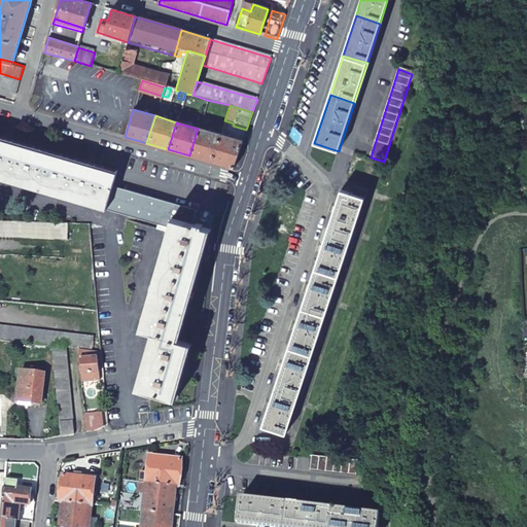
[(219,135),(198,129),(189,155),(211,163),(219,135)]
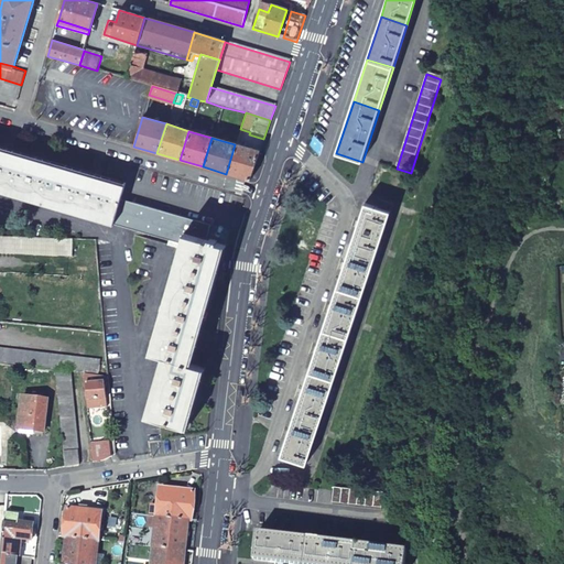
[(249,181),(260,152),(235,144),(226,174),(249,181)]
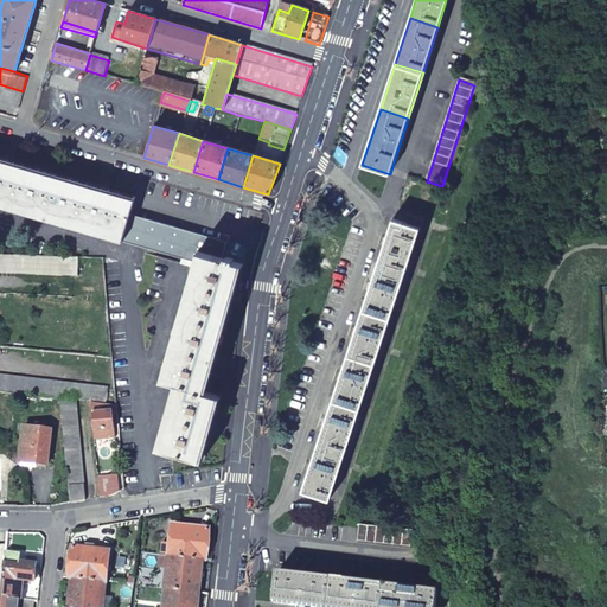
[(133,200),(0,160),(0,210),(120,247),(121,242),(180,260),(178,264),(187,268),(157,378),(171,383),(152,446),(197,459),(216,396),(202,393),(238,266),(219,260),(224,244),(129,215),(133,200)]
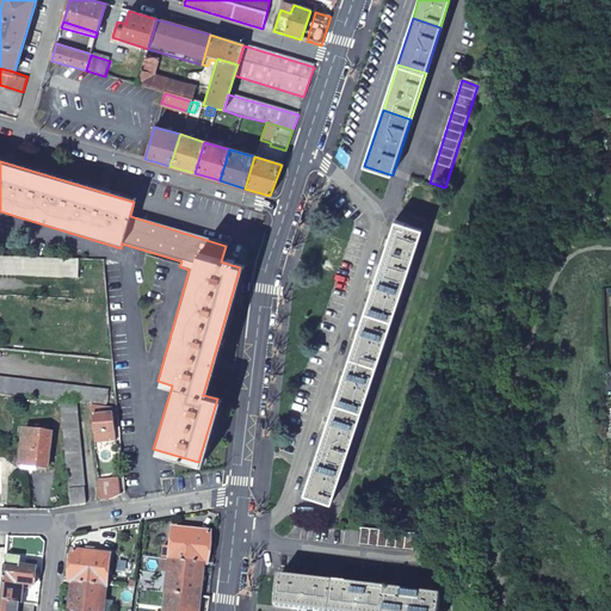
[(380,270),(407,279),(426,224),(413,220),(409,228),(395,223),(380,270)]
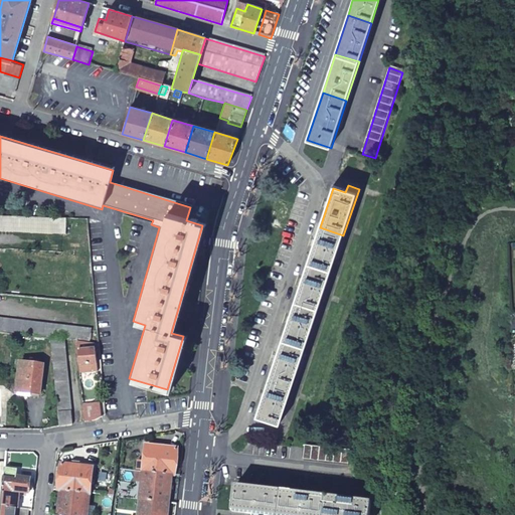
[(5,215),(4,228),(61,231),(63,217),(5,215)]
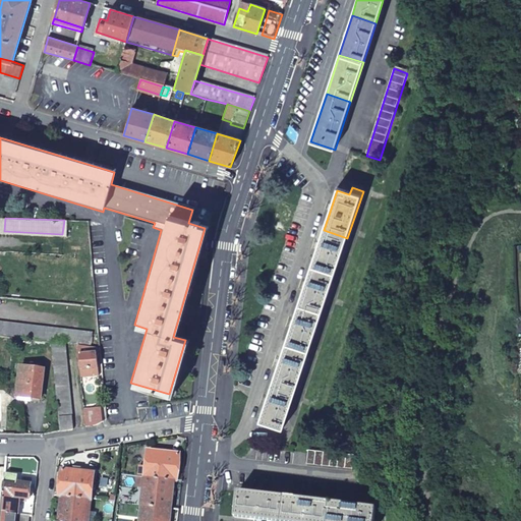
[(310,268),(334,277),(347,238),(324,230),(310,268)]
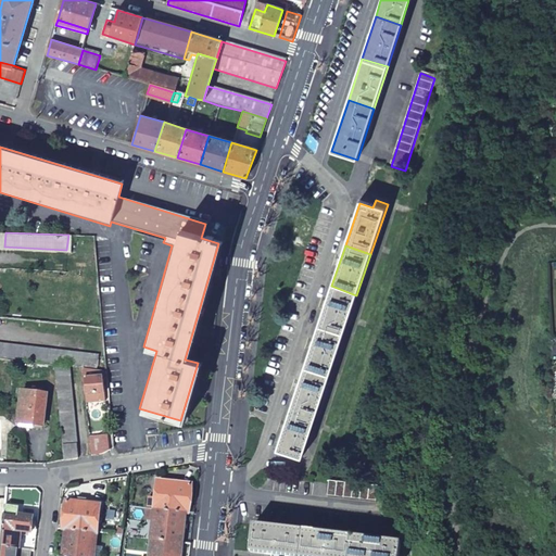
[(317,327),(342,336),(356,295),(331,286),(317,327)]
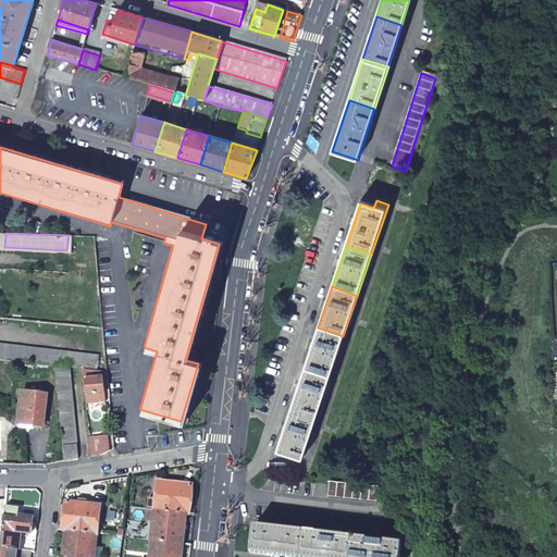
[(302,369),(329,378),(343,336),(318,327),(302,369)]
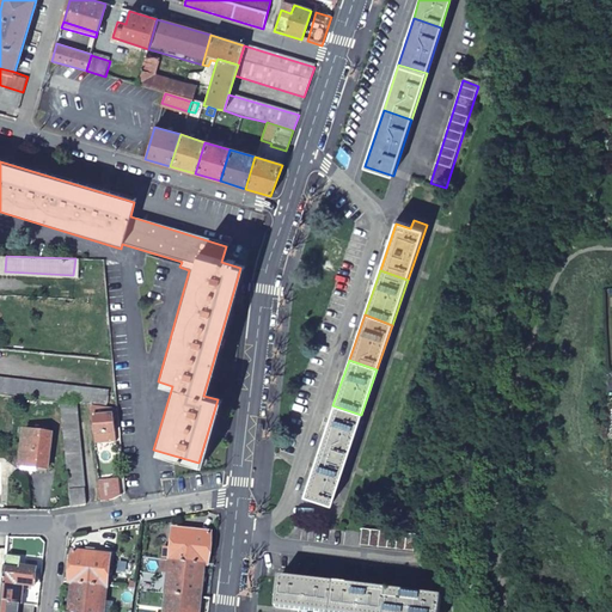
[(0,395),(57,402),(73,404),(89,405),(105,408),(106,392),(0,378),(0,395)]
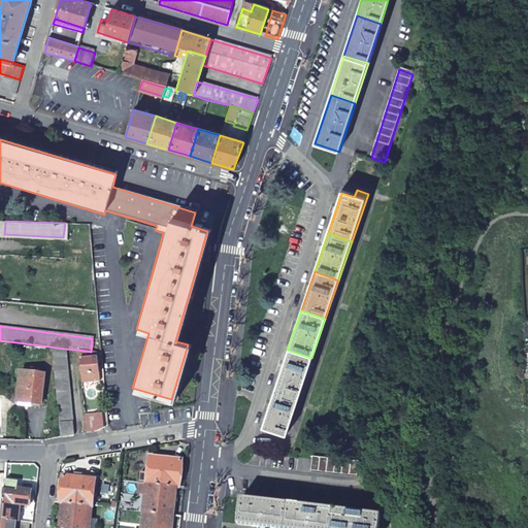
[(50,347),(57,438),(70,436),(63,349),(50,347)]
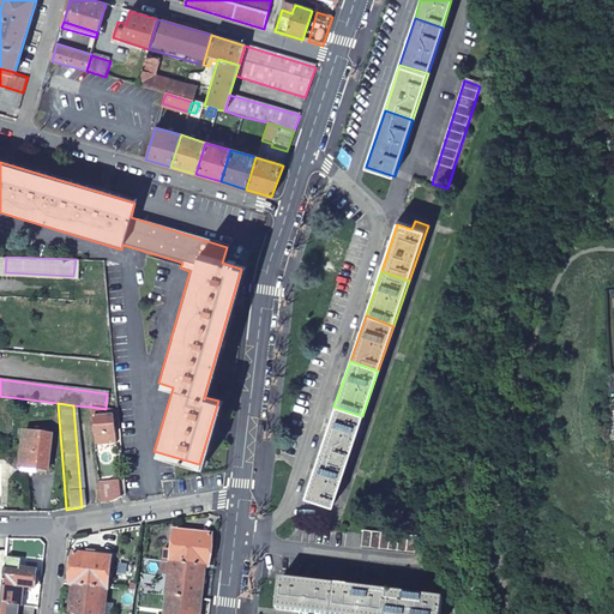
[(113,417),(116,417),(115,410),(106,409),(89,407),(92,452),(114,451),(113,417)]
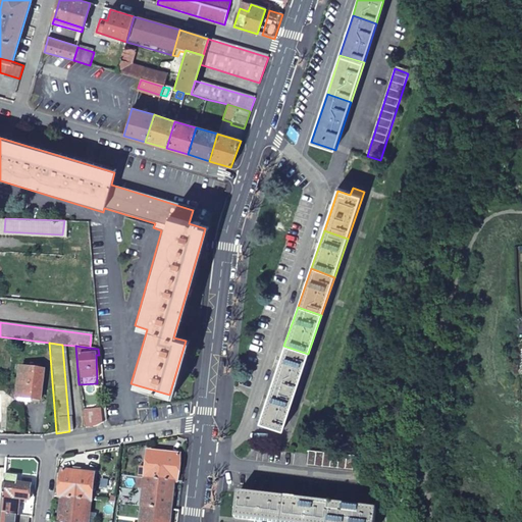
[(283,346),(271,384),(295,393),(308,354),(283,346)]
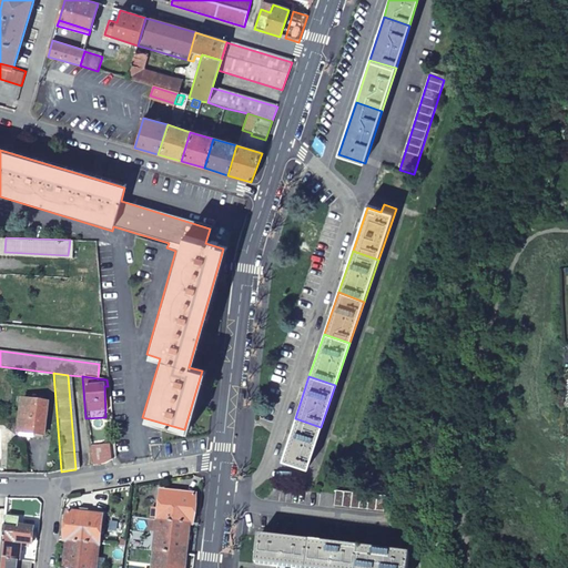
[(44,403),(20,399),(14,432),(40,436),(44,403)]
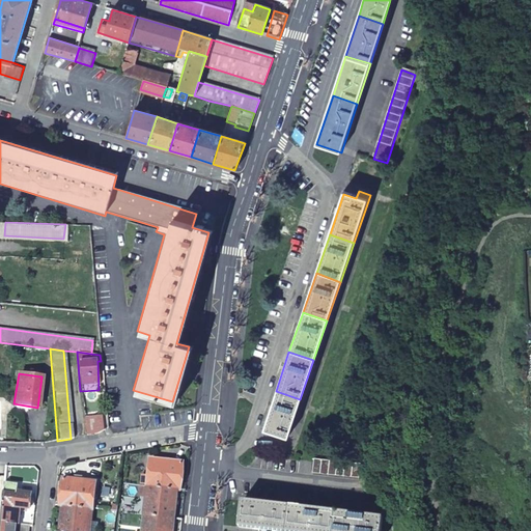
[(276,391),(261,430),(285,440),(300,399),(276,391)]
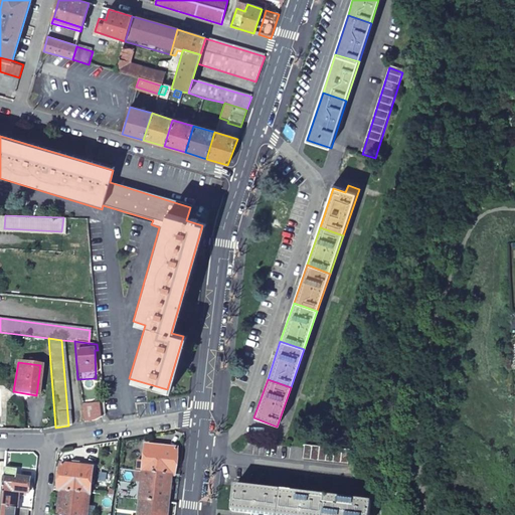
[(80,409),(81,423),(94,422),(99,419),(98,407),(80,409)]
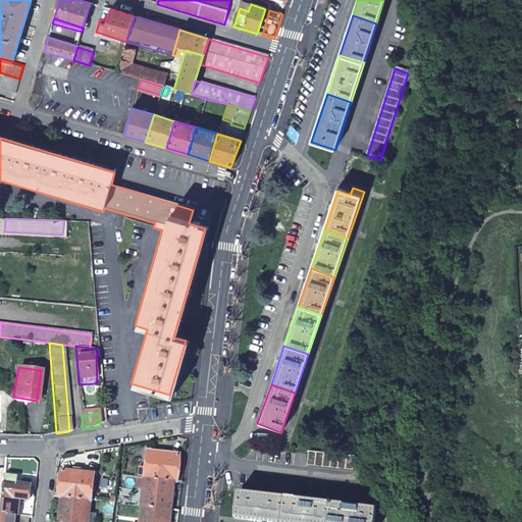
[(147,470),(146,479),(172,482),(175,483),(178,455),(149,451),(147,470)]
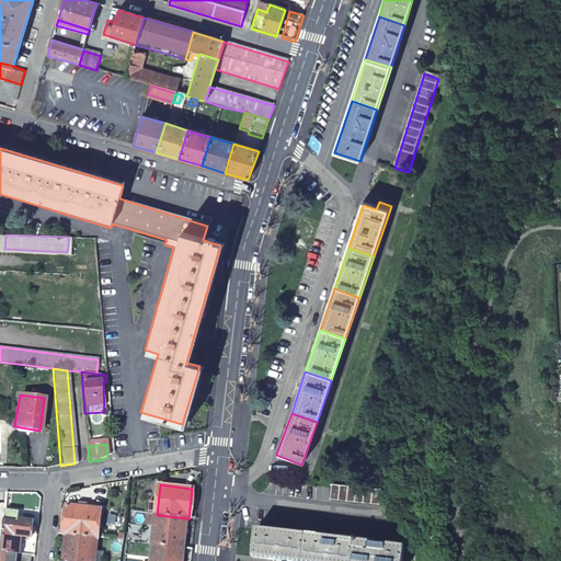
[(374,491),(324,485),(323,501),(373,506),(374,491)]
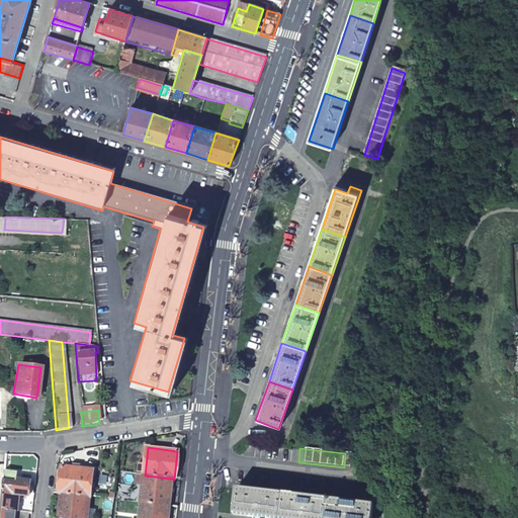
[(146,466),(138,465),(137,475),(145,476),(146,466)]
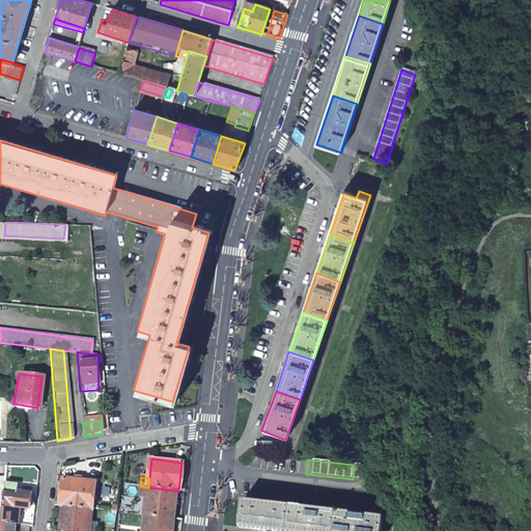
[(62,506),(89,509),(92,481),(62,478),(60,495),(63,495),(62,506)]
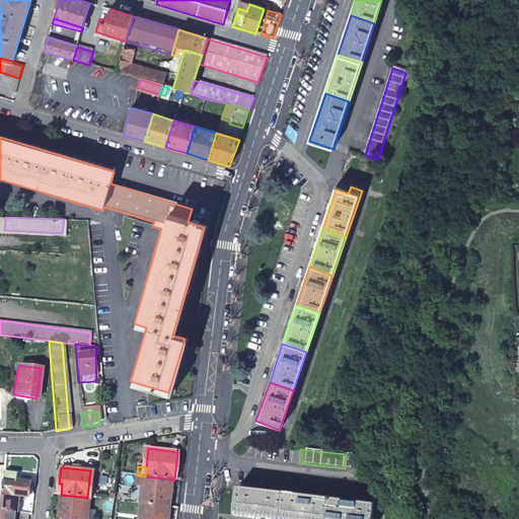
[(18,472),(4,471),(1,512),(9,513),(11,497),(26,499),(28,482),(18,479),(18,472)]
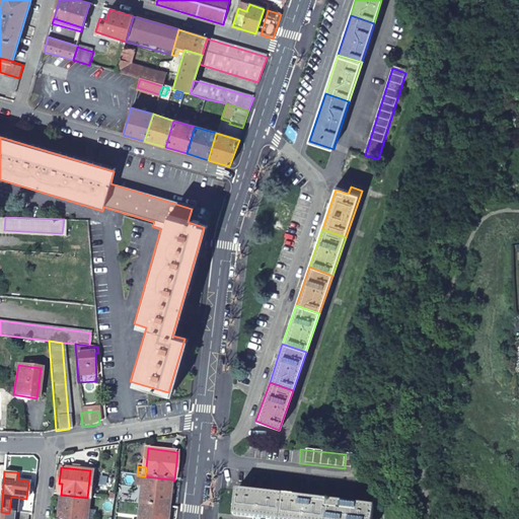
[(137,475),(136,485),(144,486),(145,476),(137,475)]
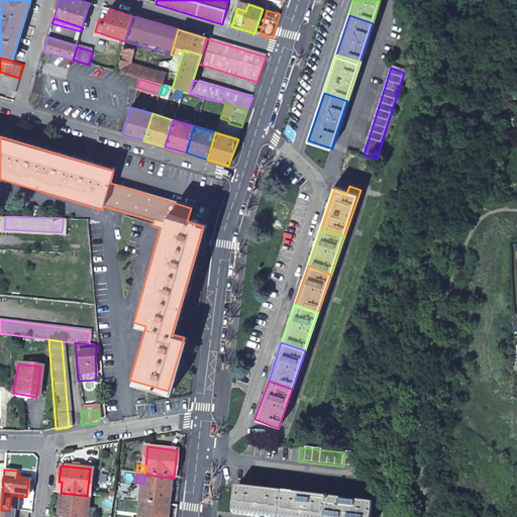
[(143,484),(141,503),(168,506),(171,478),(144,475),(143,484)]
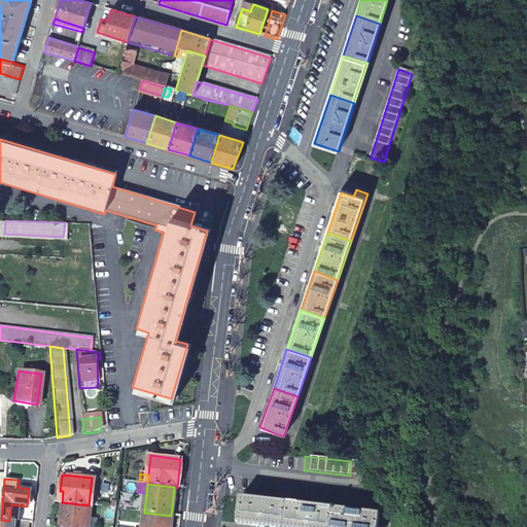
[(282,526),(285,504),(239,499),(236,526),(249,526),(282,526)]
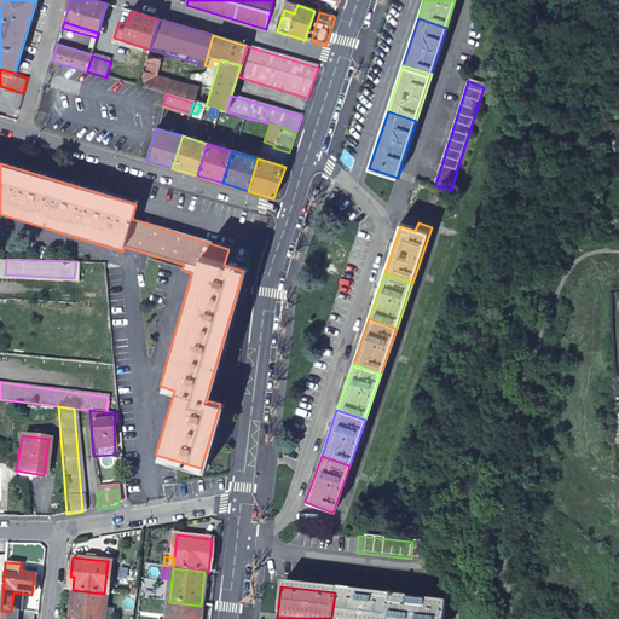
[(100,618),(102,613),(104,594),(73,590),(68,618),(100,618)]
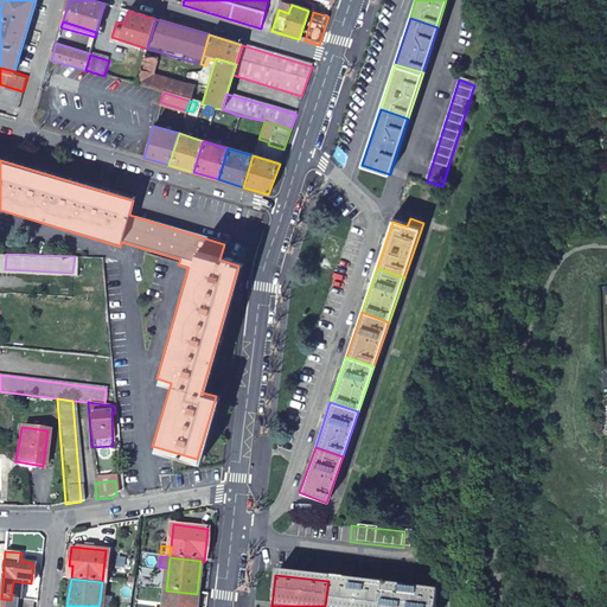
[(379,606),(382,587),(328,581),(325,606),(379,606)]
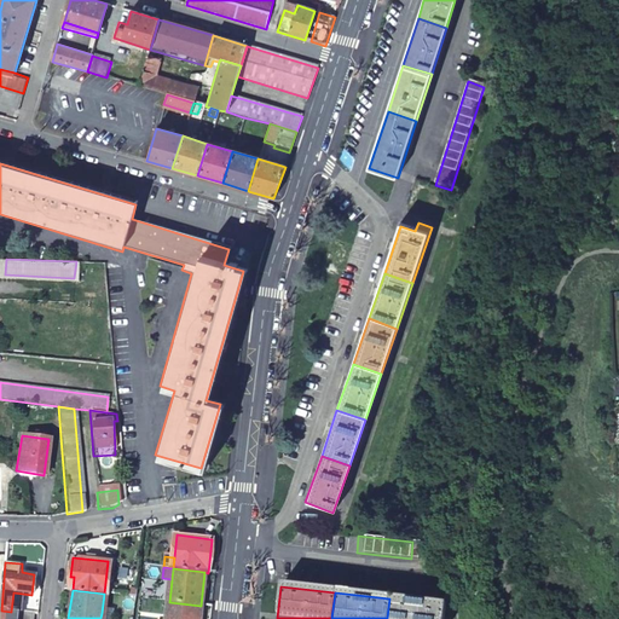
[(441,618),(444,603),(389,599),(387,618),(441,618)]
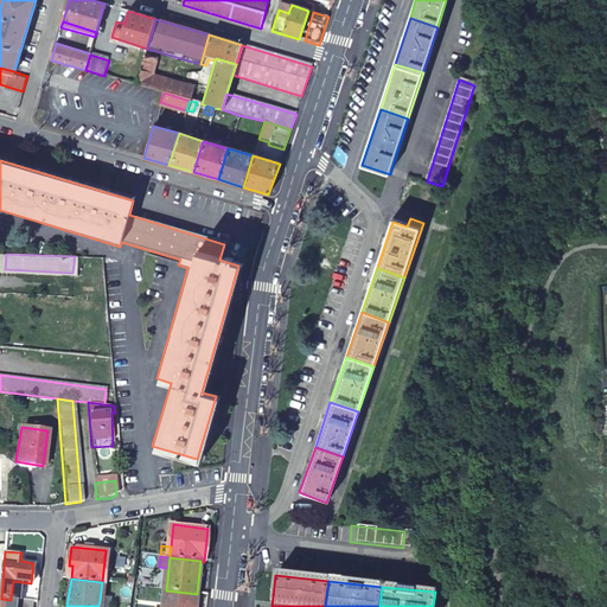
[(166,590),(163,606),(195,606),(197,594),(166,590)]
